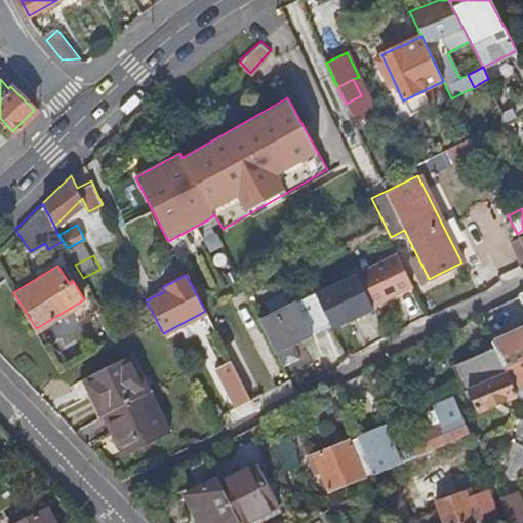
[(329,322),(314,291),(297,299),(313,330),(329,322)]
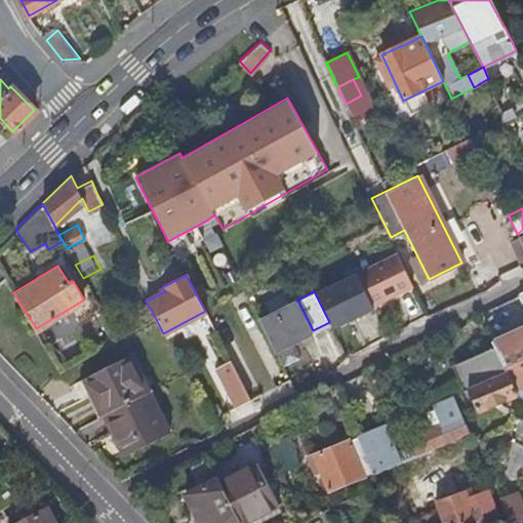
[(313,330),(297,299),(258,320),(274,351),(313,330)]
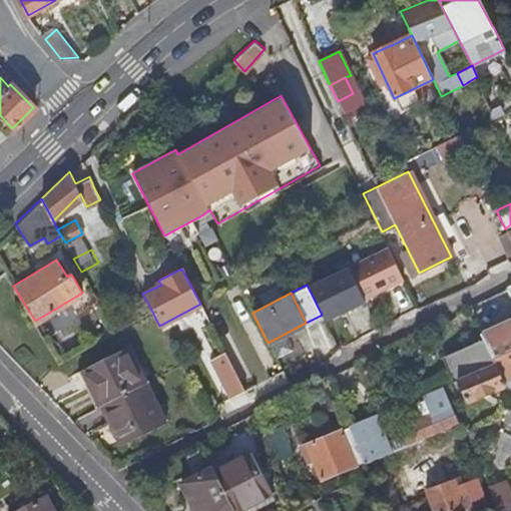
[(510,375),(510,324),(482,339),(491,358),(502,379),(510,375)]
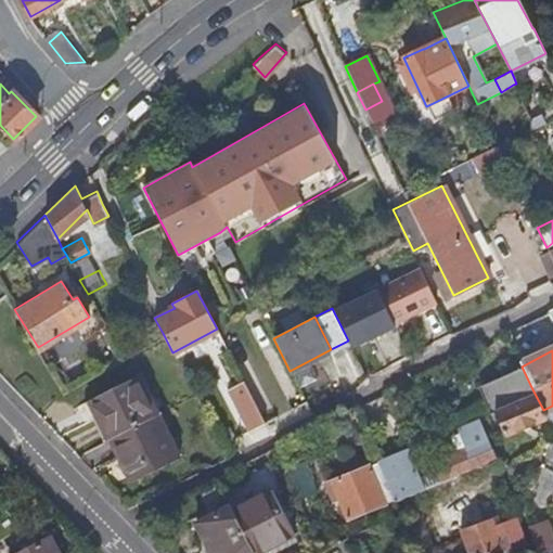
[(544,415),(531,387),(522,367),(481,384),(505,434),(544,415)]
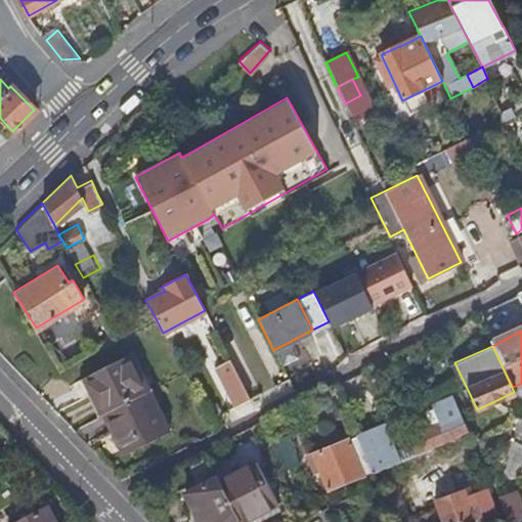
[(92,397),(104,418),(104,417),(110,414),(148,391),(127,355),(85,380),(94,395),(92,397)]
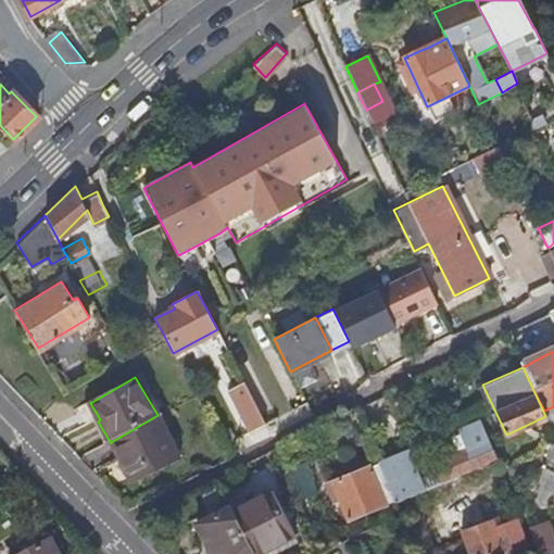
[(244,381),(228,389),(251,432),(266,424),(244,381)]
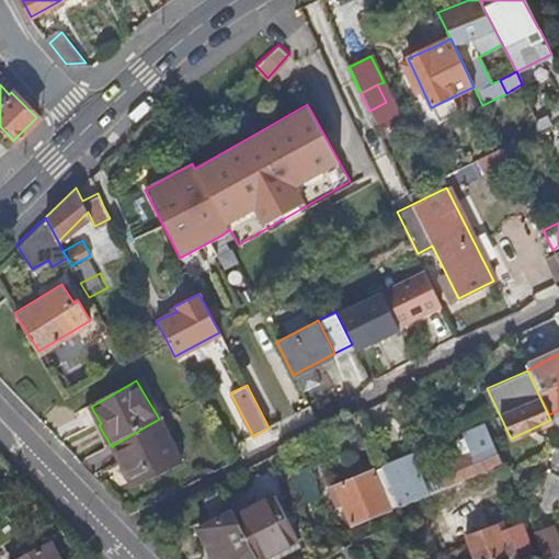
[(101,423),(91,407),(89,409),(99,425),(101,423)]
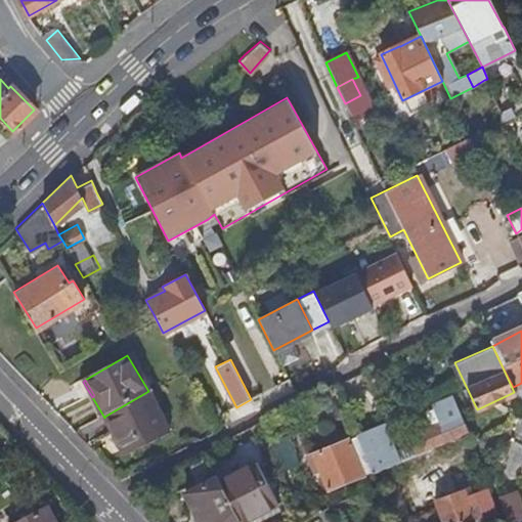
[(148,391),(110,414),(124,438),(119,441),(128,457),(173,430),(150,390),(148,391)]
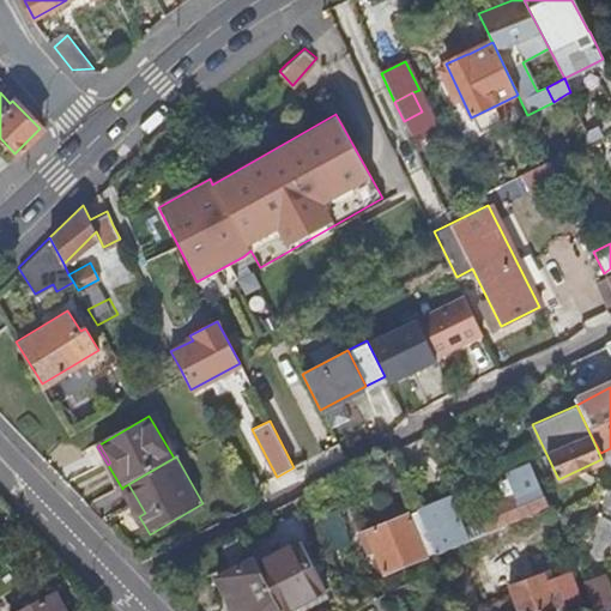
[(485,530),(494,526),(545,503),(527,464),(507,473),(516,496),(487,508),(478,513),(485,530)]
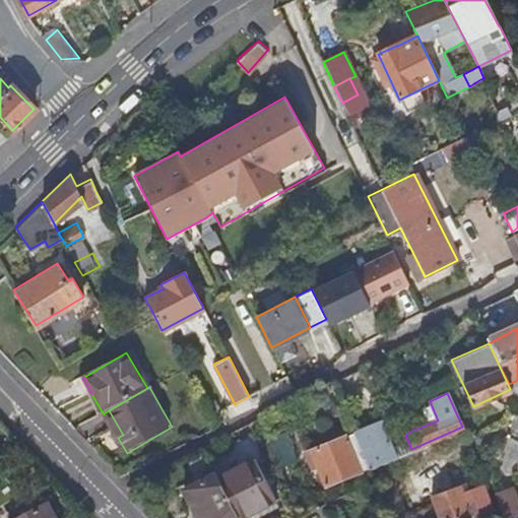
[(365,428),(364,424),(353,399),(341,404),(351,429),(353,433),(365,428)]
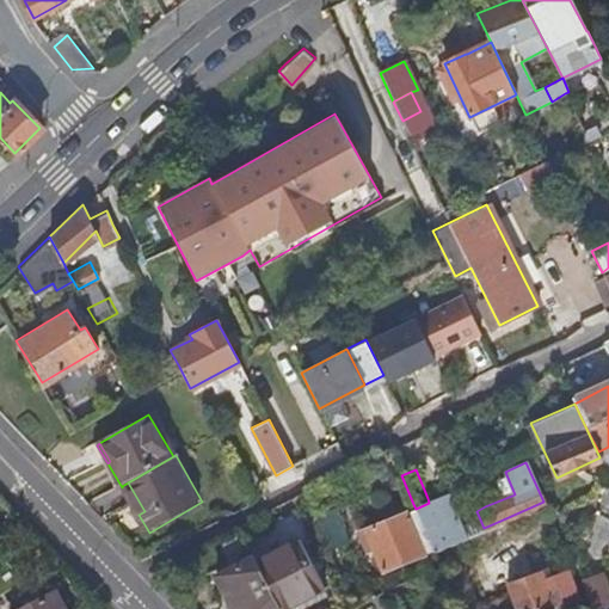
[(122,486),(139,515),(145,511),(128,483),(122,486)]
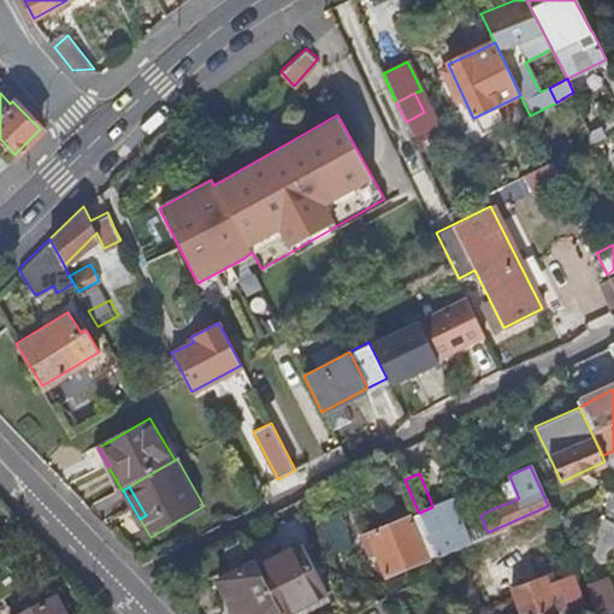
[(467,545),(450,505),(447,506),(446,502),(432,507),(419,513),(436,559),(467,545)]
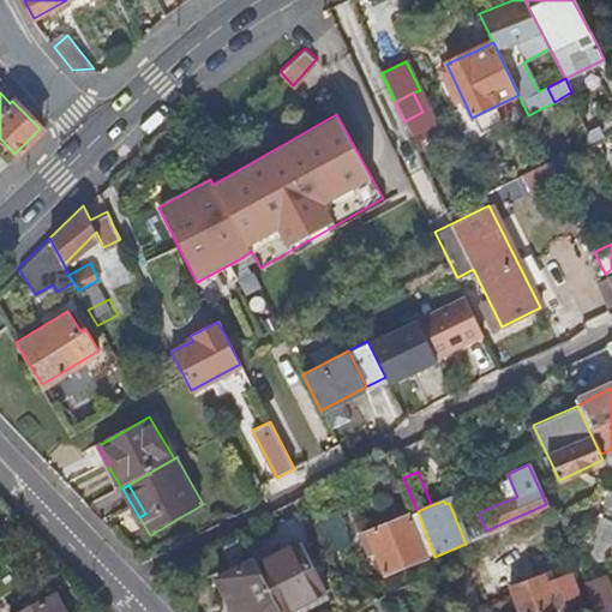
[(319,519),(333,553),(348,546),(334,513),(319,519)]
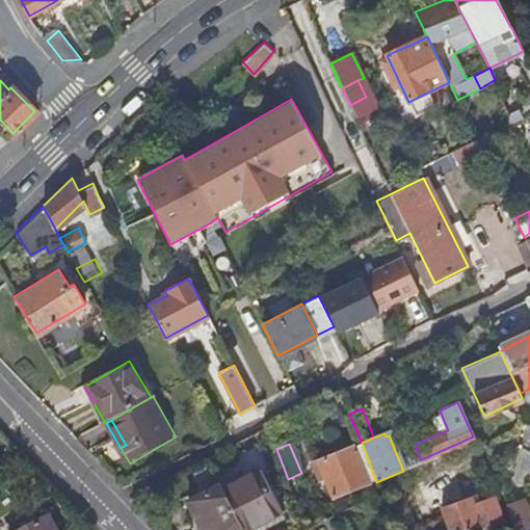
[(318,460),(333,497),(368,482),(352,446),(318,460)]
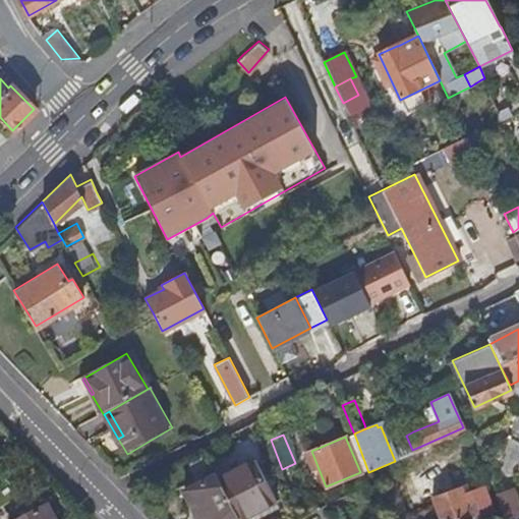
[(246,518),(275,505),(254,464),(217,482),(235,518),(246,518)]
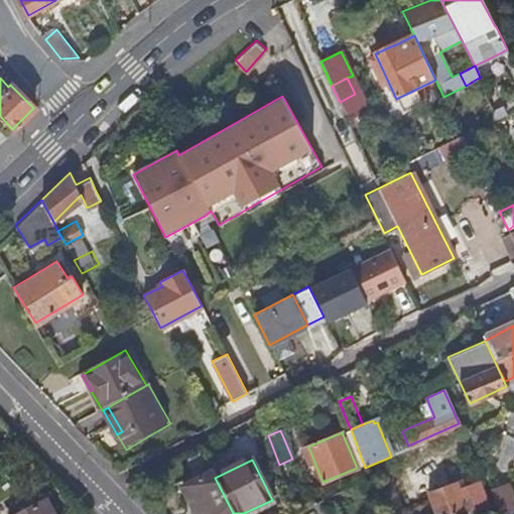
[(233,513),(215,478),(213,474),(180,490),(193,513),(233,513)]
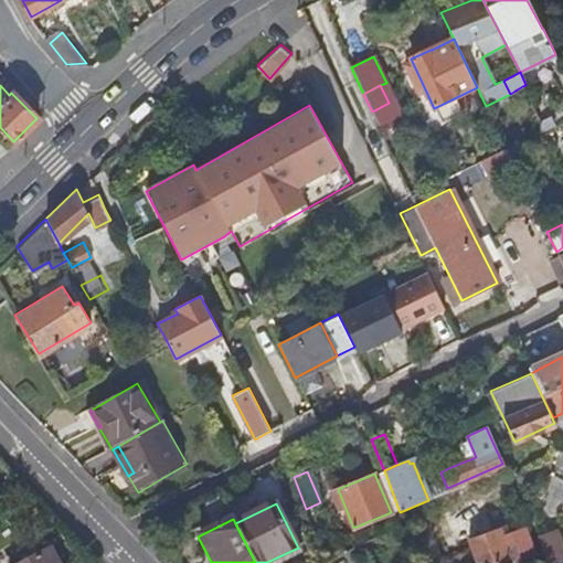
[(535,554),(526,528),(501,538),(498,531),(468,542),(475,562),(503,562),(510,561),(511,562),(535,554)]
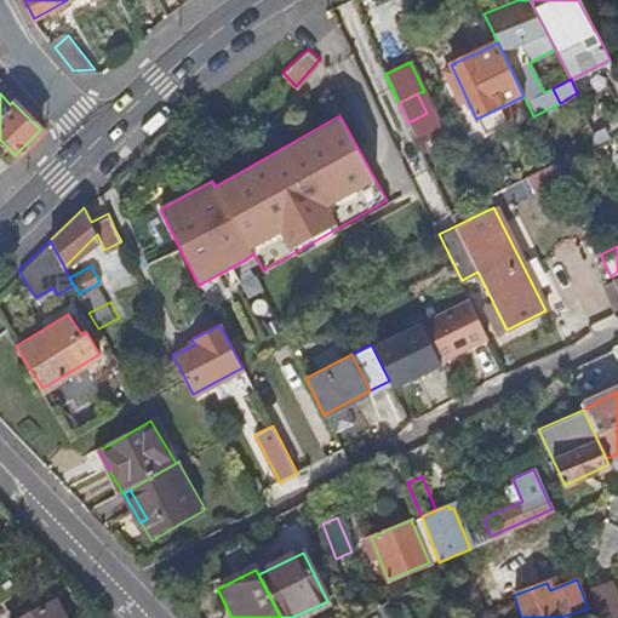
[(605,617),(617,612),(617,607),(610,584),(590,590),(595,605),(600,617),(605,617)]
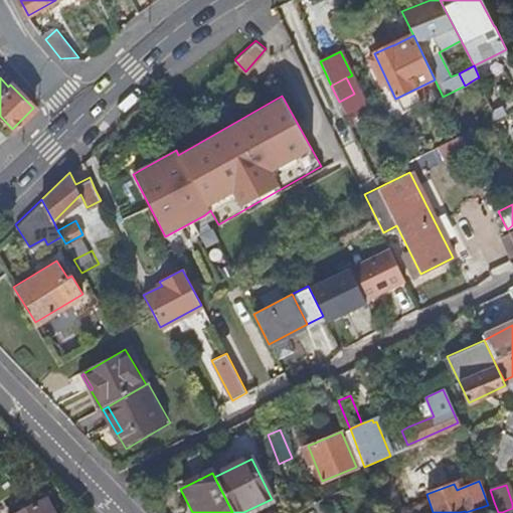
[(18,512),(49,512),(44,501),(18,512)]
